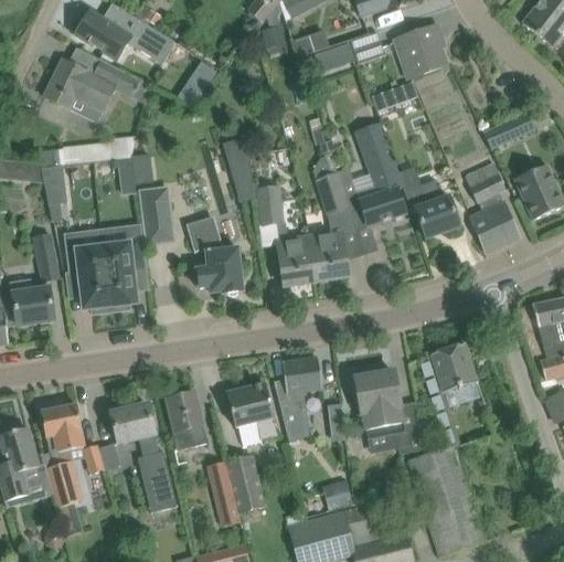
[(254,0),(252,3),(245,10),(259,21),(273,6),(277,0),(254,0)]
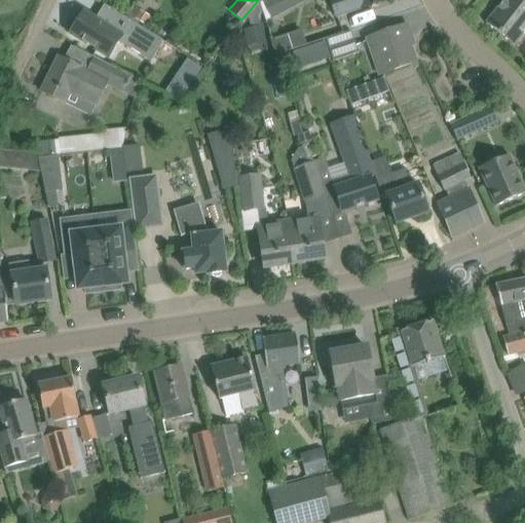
[(263,0),(262,1),(271,16),(304,0),(263,0)]
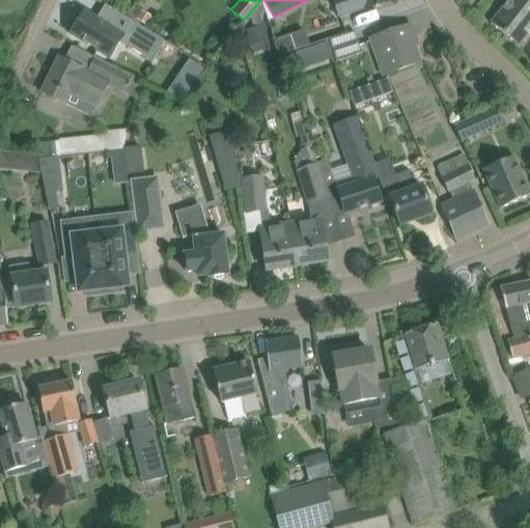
[(332,0),(338,15),(368,4),(381,0),(332,0)]
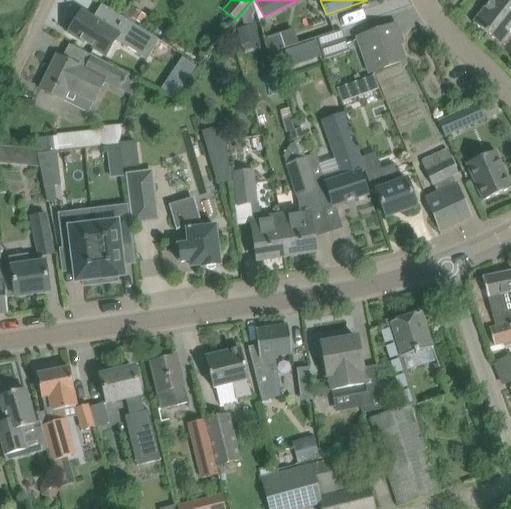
[(489,0),(473,20),(499,41),(510,26),(510,0),(489,0)]
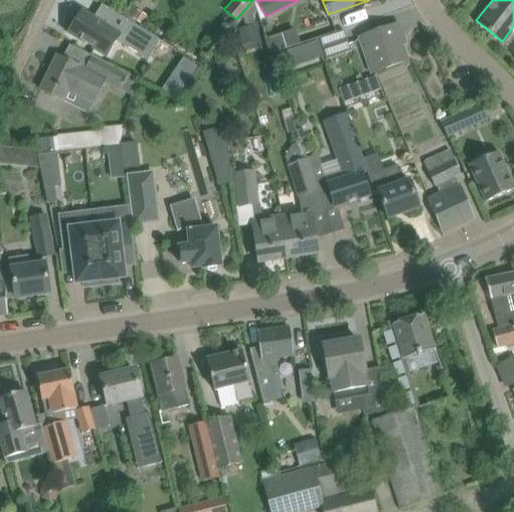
[(67,31),(107,55),(117,38),(147,57),(150,52),(163,60),(172,46),(102,2),(93,16),(80,9),(67,31)]
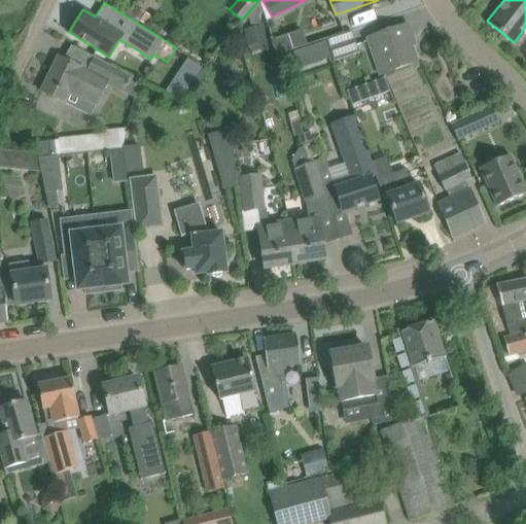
[(317,10),(320,21),(335,15),(331,5),(317,10)]
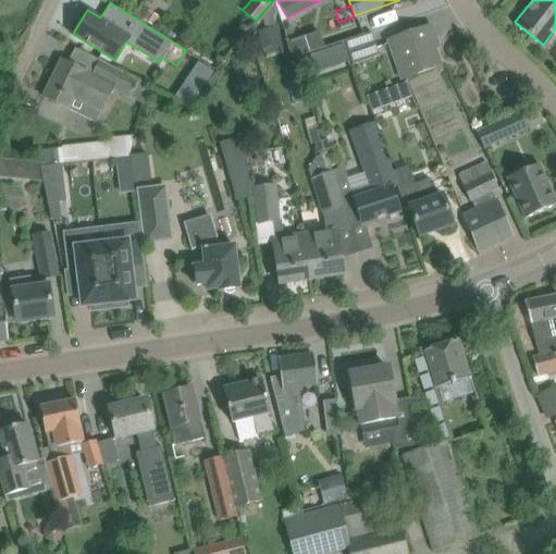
[(160,16),(148,9),(143,17),(155,25),(160,16)]
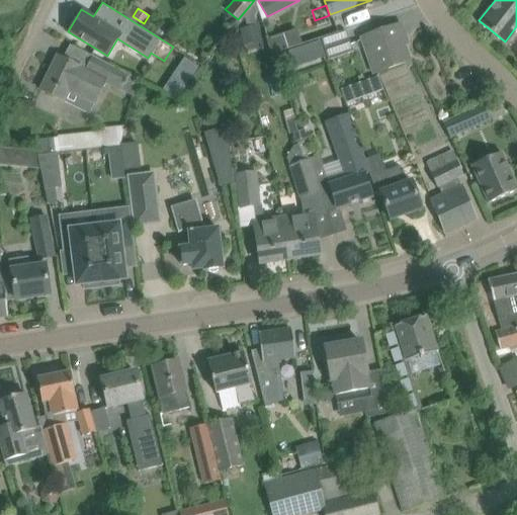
[(401,21),(381,28),(360,35),(373,71),(409,59),(402,36),(405,35),(401,21)]
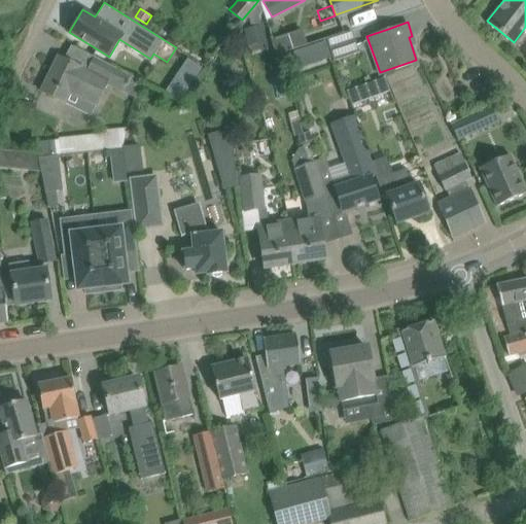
[(243,27),(248,49),(268,45),(263,23),(243,27)]
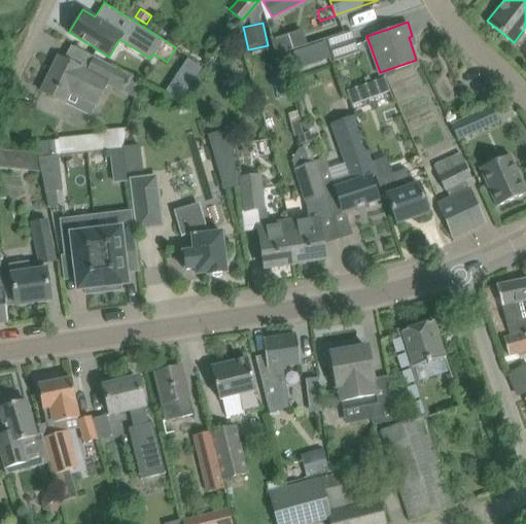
[(340,32),(326,38),(334,58),(358,49),(351,28),(340,32)]
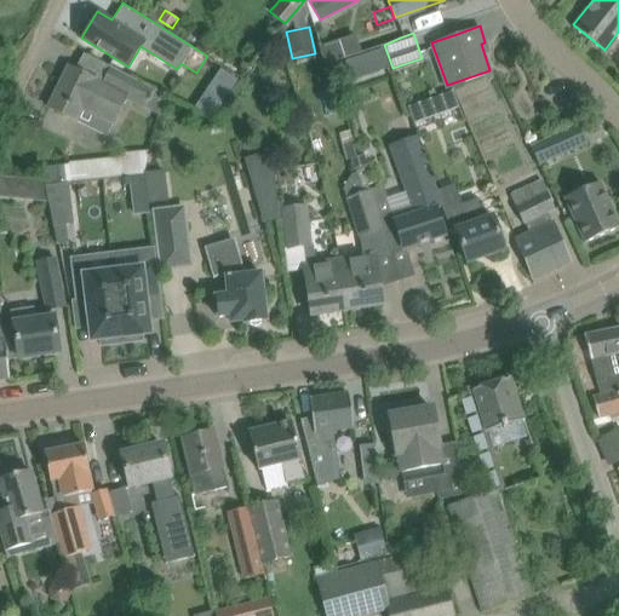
[(347,63),(332,69),(336,80),(350,74),(347,63)]
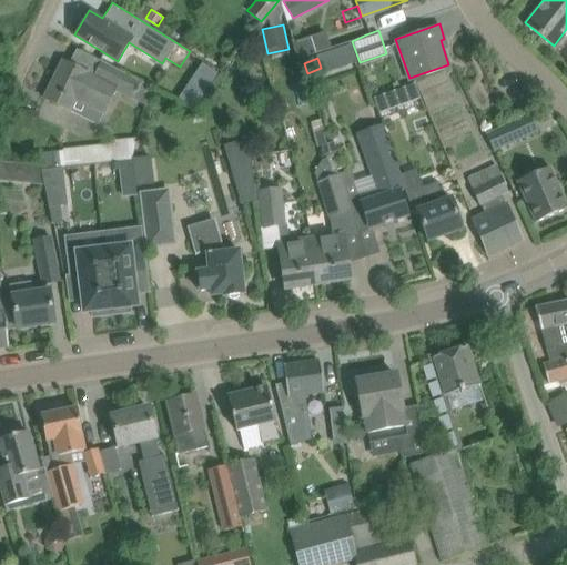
[(100,59),(93,76),(82,70),(62,60),(44,96),(70,109),(74,98),(103,112),(114,89),(145,103),(149,84),(100,59)]
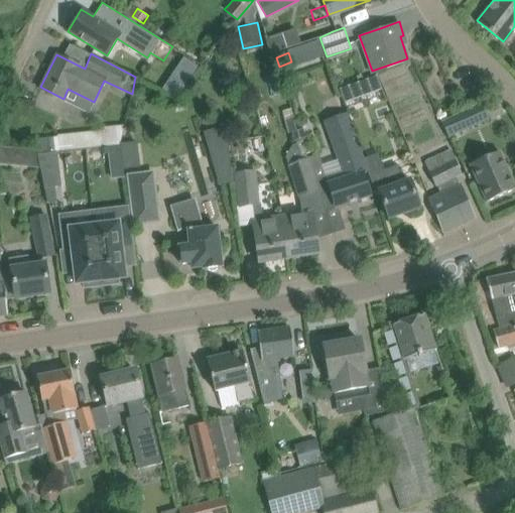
[(169,75),(161,87),(175,96),(183,85),(197,65),(183,54),(169,75)]
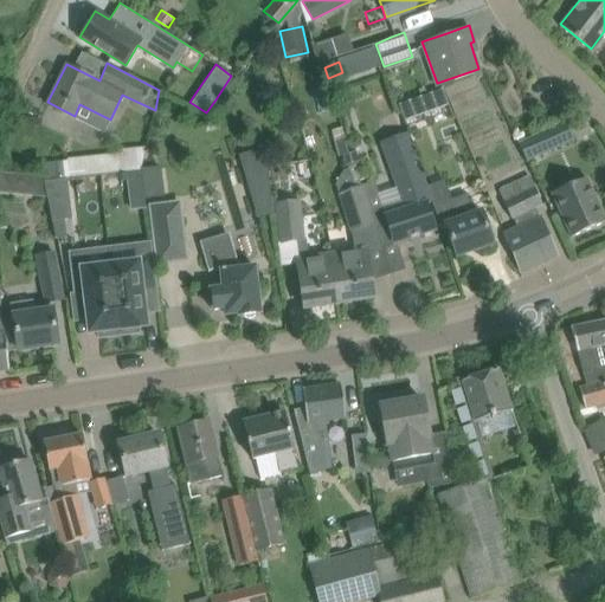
[(442,86),(398,102),(404,118),(448,103),(442,86)]
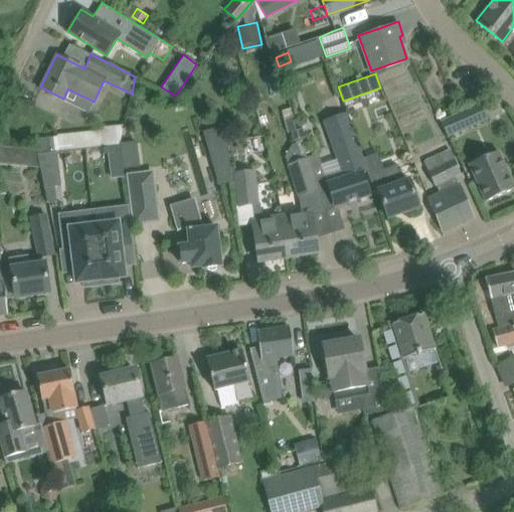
[(462,111),(440,121),(447,135),(469,125),(486,117),(480,103),(462,111)]
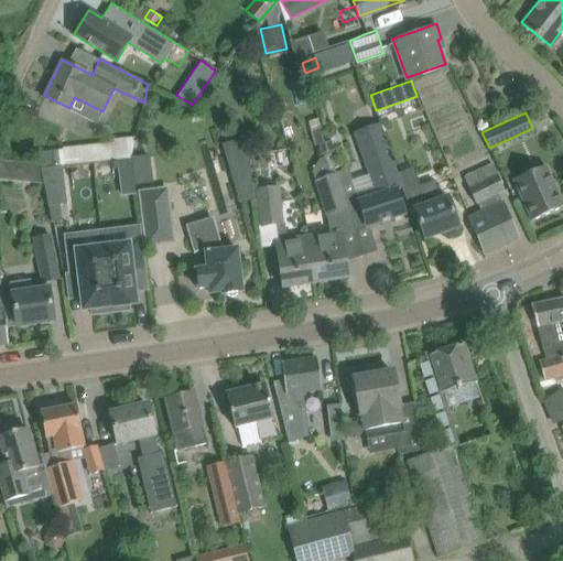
[(355,129),(369,173),(372,185),(383,218),(403,212),(409,209),(397,172),(393,164),(380,121),(355,129)]
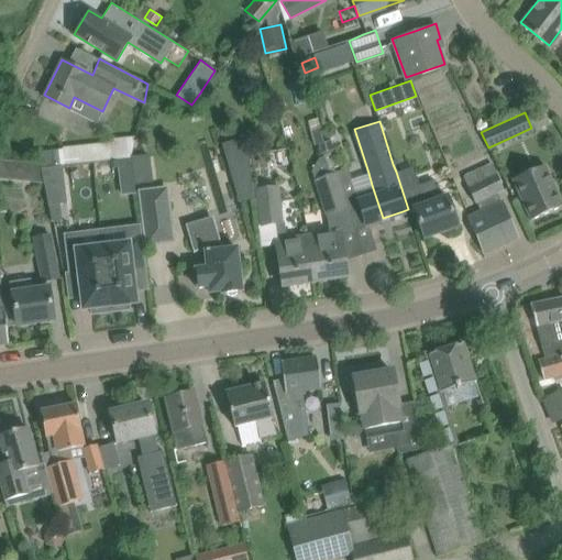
[(243,135),(220,143),(224,158),(248,152),(243,135)]
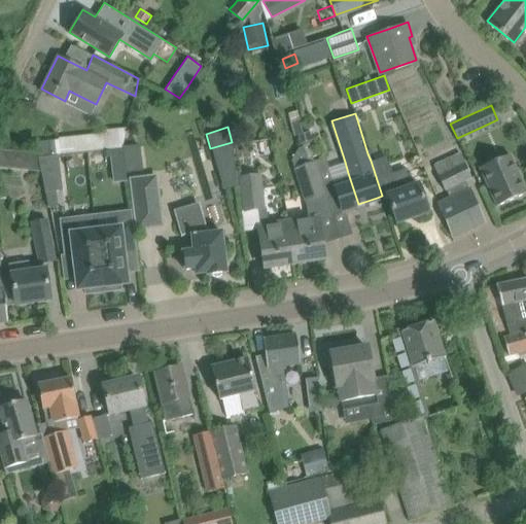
[(310,130),(297,133),(300,142),(304,141),(308,143),(313,142),(310,130)]
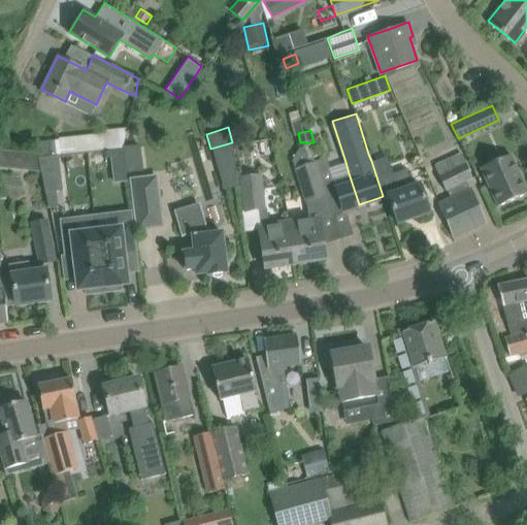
[(58,137),(34,140),(35,151),(36,152),(37,154),(37,156),(60,153),(58,137)]
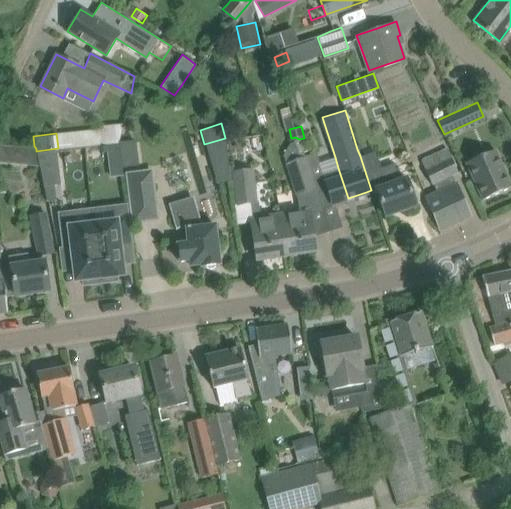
[(299,160),(305,158),(304,155),(301,145),(299,139),(295,137),(291,138),(292,143),(290,143),(284,155),(287,164),(299,160)]
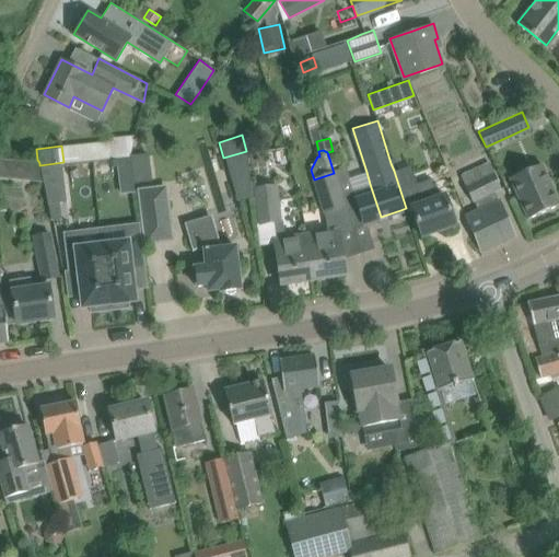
[(129,155),(130,170),(132,183),(150,181),(147,153),(129,155)]
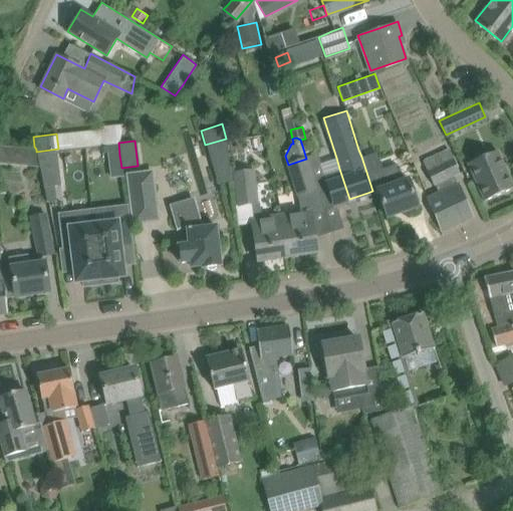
[(6,144),(0,143),(0,160),(39,164),(37,153),(36,152),(36,150),(35,148),(34,147),(6,144)]
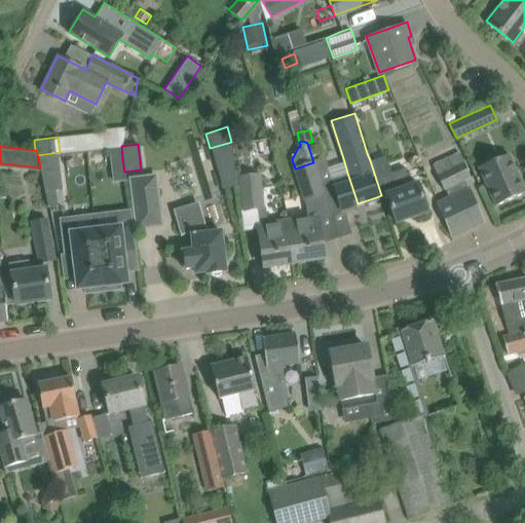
[(437,200),(452,234),(483,221),(467,186),(466,187),(462,178),(470,175),(459,150),(433,162),(443,186),(444,186),(448,195),(437,200)]
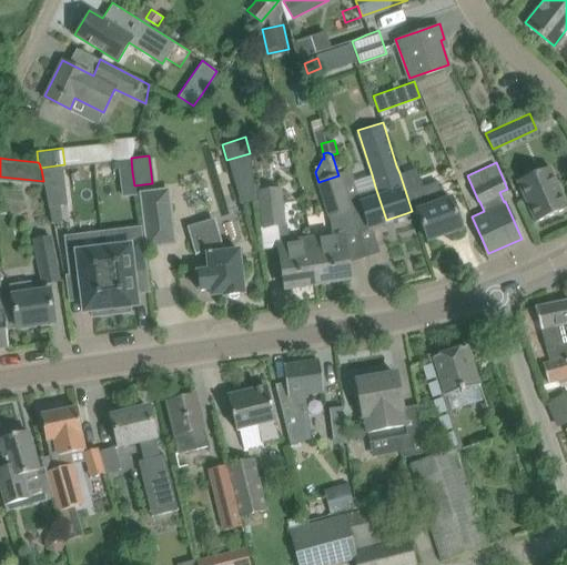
[(517,181),(535,220),(566,205),(550,169),(549,164),(546,167),(525,175),(517,179),(517,181)]
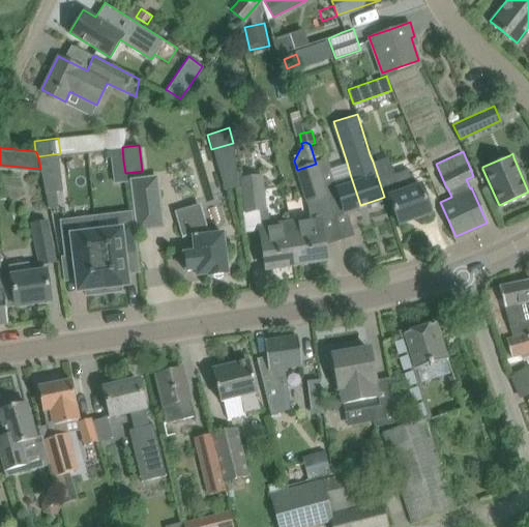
[(58,155),(38,157),(40,169),(45,192),(61,189),(58,155)]
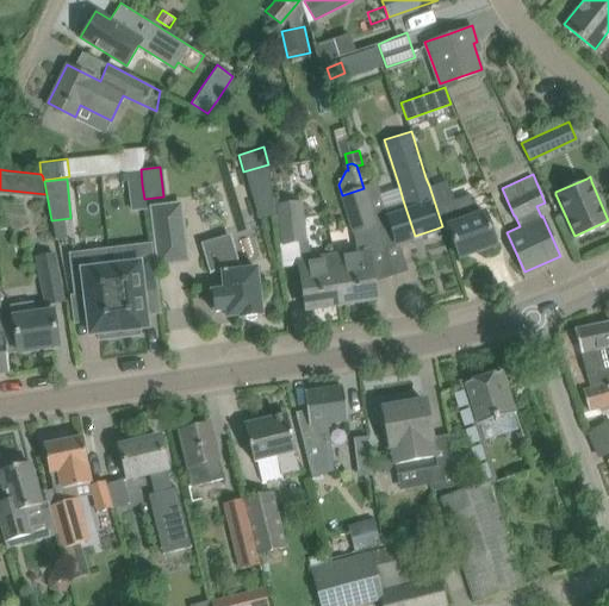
[(447,179),(429,186),(442,226),(448,224),(459,255),(495,242),(484,213),(477,216),(468,193),(454,199),(447,179)]
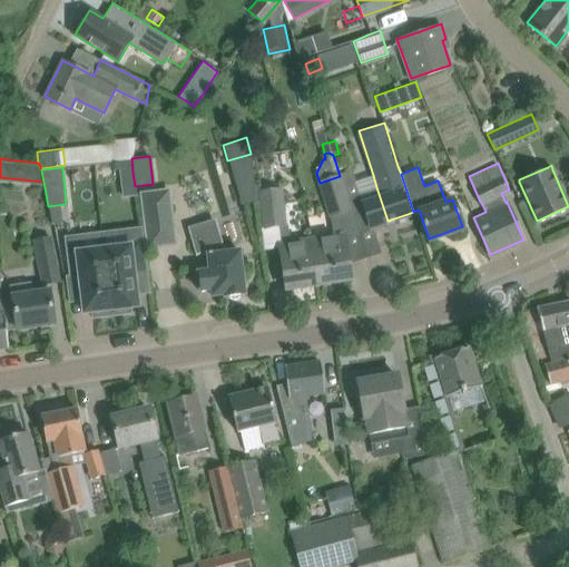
[(352,168),(339,173),(340,176),(359,231),(388,221),(376,187),(373,175),(356,181),(352,168)]
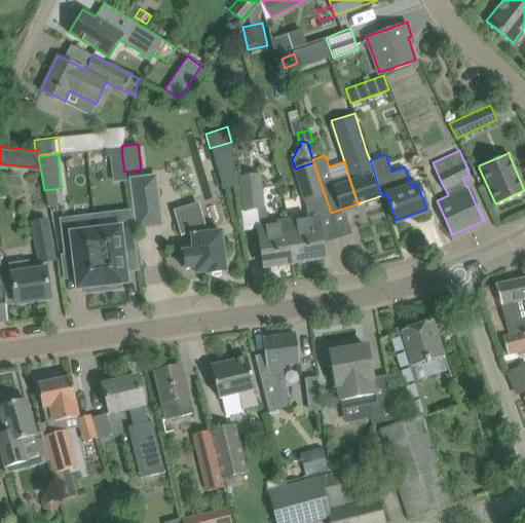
[(122,159),(109,160),(112,181),(125,179),(124,172),(122,159)]
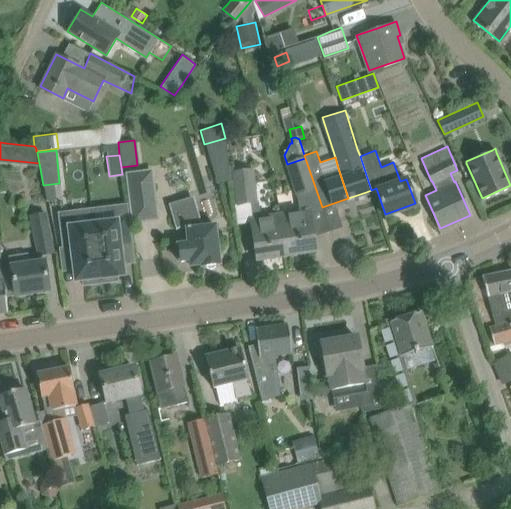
[(299,209),(279,213),(286,254),(315,249),(309,211),(322,207),(305,158),(299,160),(287,164),(286,164),(296,194),(297,194),(299,209)]
